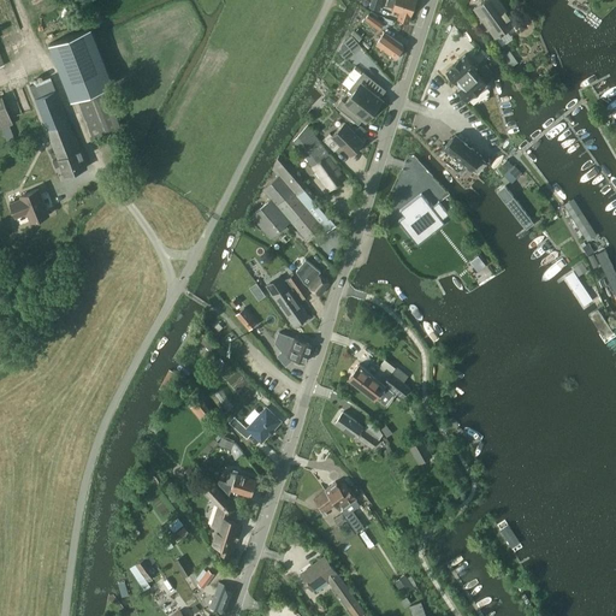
[(372,0),(369,7),(379,10),(381,0),(372,0)]
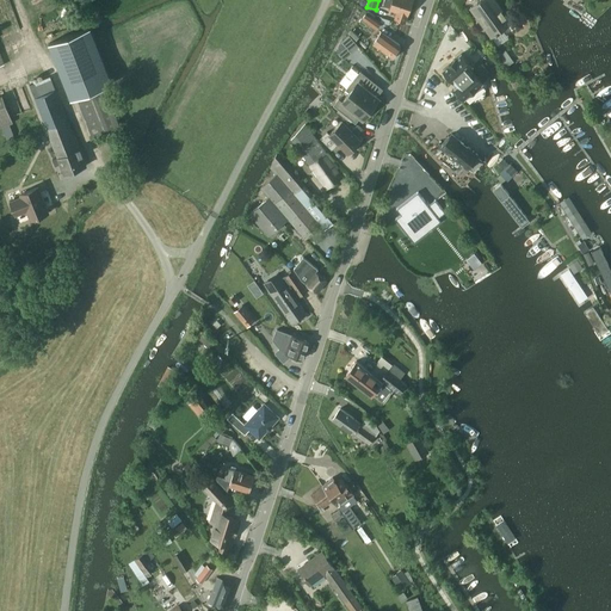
[(412,0),(384,0),(383,6),(390,7),(389,10),(396,12),(394,18),(406,23),(412,0)]
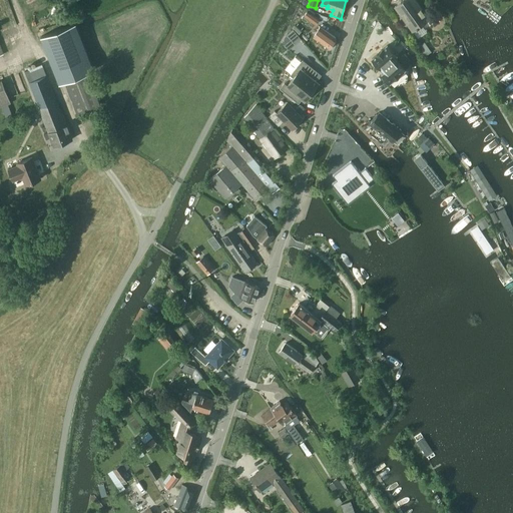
[(413,31),(430,19),(416,0),(403,0),(395,6),(413,31)]
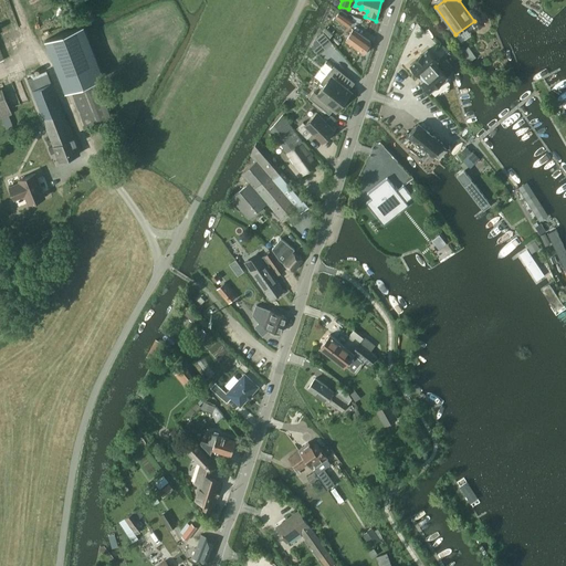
[(339,12),(336,18),(348,27),(353,21),(339,12)]
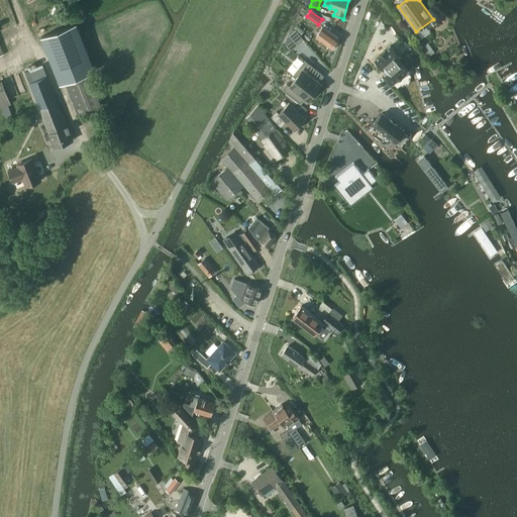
[(77,23),(41,36),(61,84),(95,71),(77,23)]
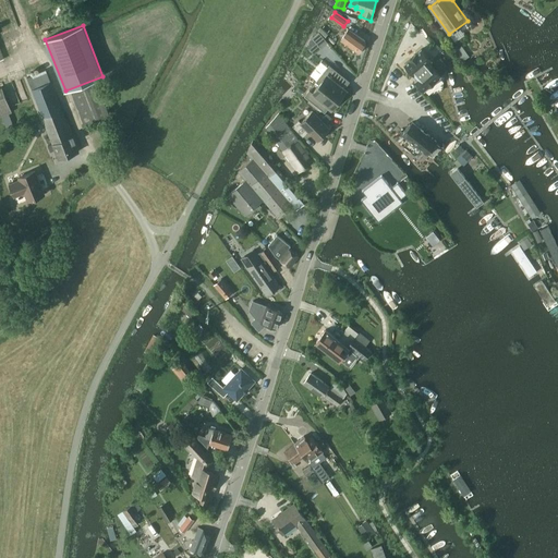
[(358,52),(362,52),(365,48),(364,45),(366,41),(349,28),(340,39),(358,52)]
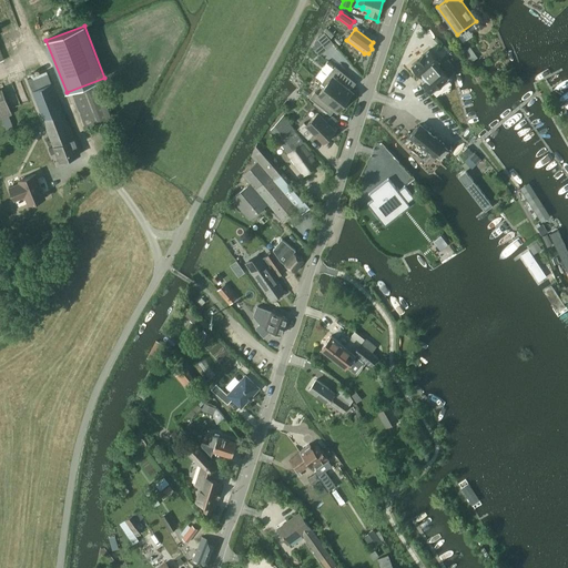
[(326,49),(333,43),(325,33),(318,39),(326,49)]
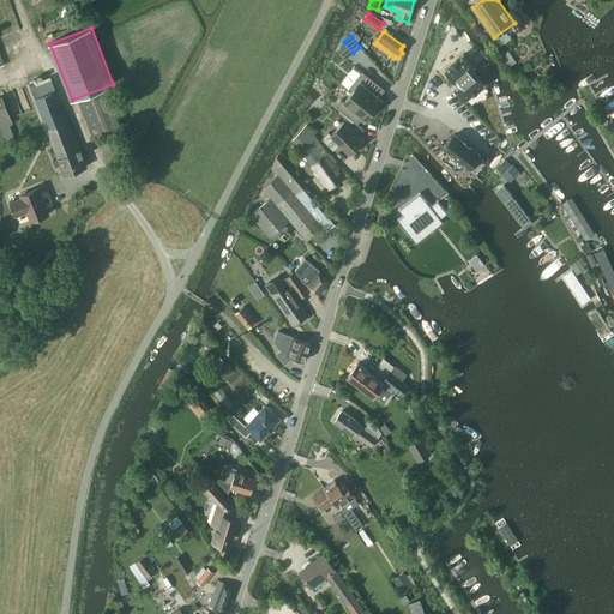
[(475,66),(464,54),(457,60),(455,60),(452,62),(452,65),(445,71),(456,83),(457,82),(461,86),(458,89),(467,100),(486,83),(476,73),(471,68),(475,66)]
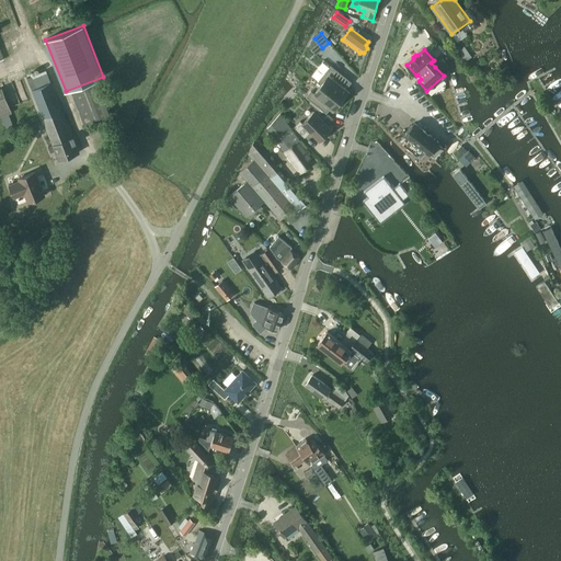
[(436,65),(442,71),(448,66),(443,59),(436,65)]
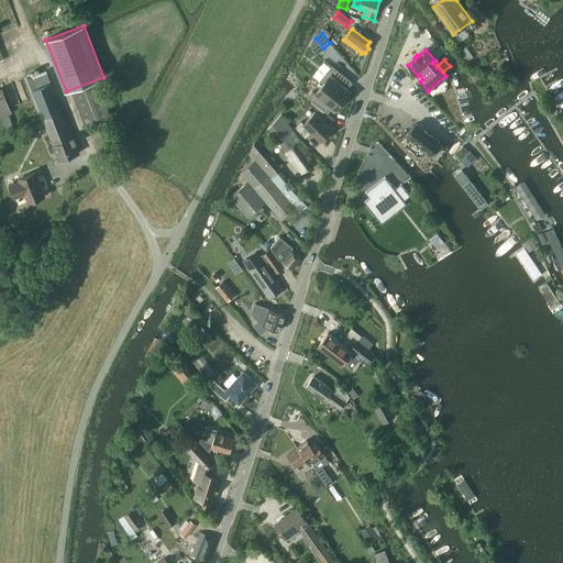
[(322,85),(342,101),(350,91),(345,88),(351,81),(332,66),(319,83),(322,86),(322,85)]
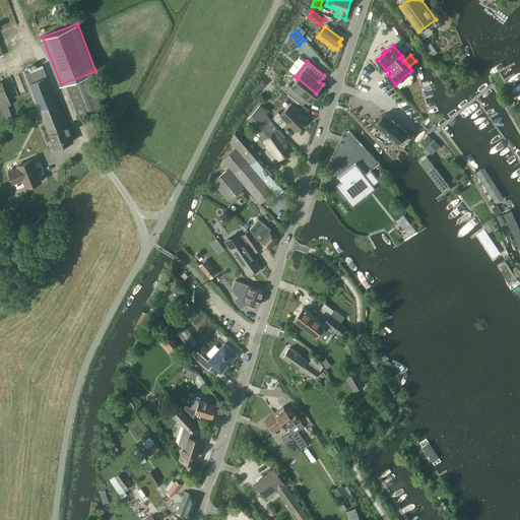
[(43,65),(24,72),(49,134),(51,139),(55,148),(74,141),(68,127),(67,127),(43,65)]
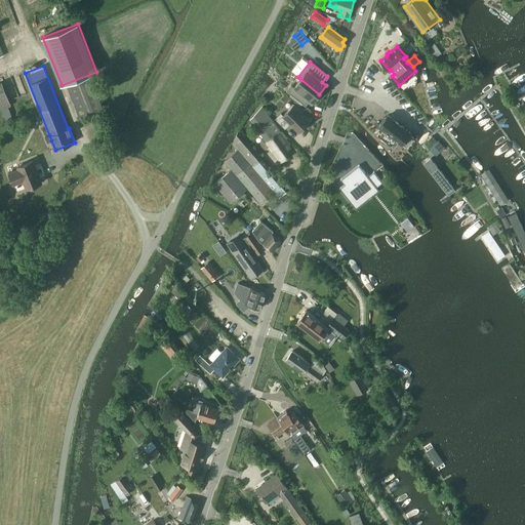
[(80,117),(103,108),(91,78),(68,87),(80,117)]
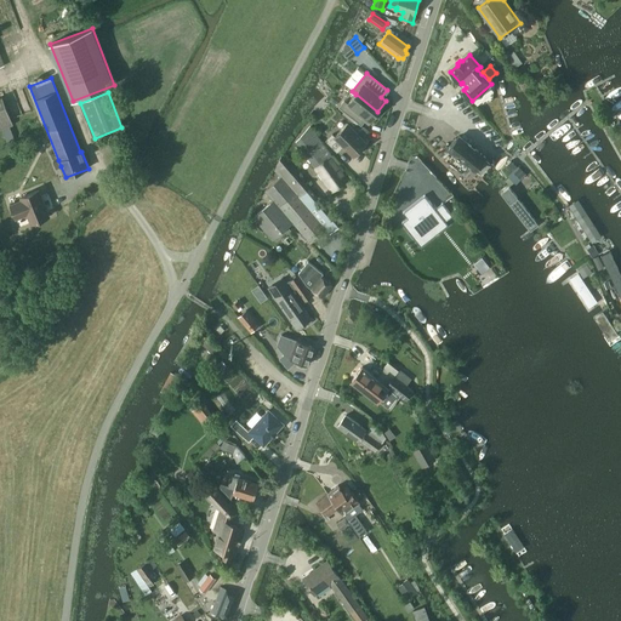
[(369,123),(377,112),(355,93),(355,95),(348,104),(345,101),(340,107),(339,108),(360,124),(364,118),(369,123)]
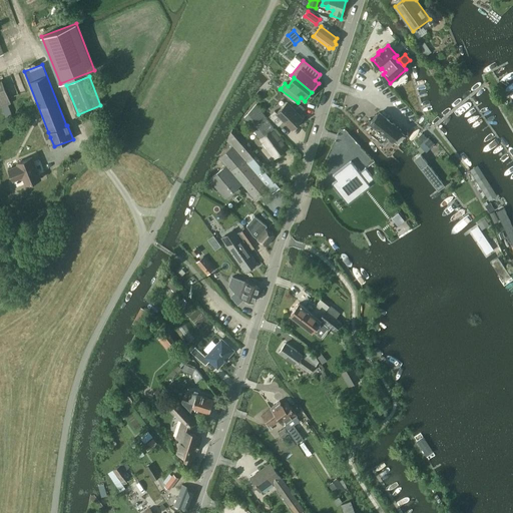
[(0,107),(11,103),(2,81),(0,81),(0,107)]
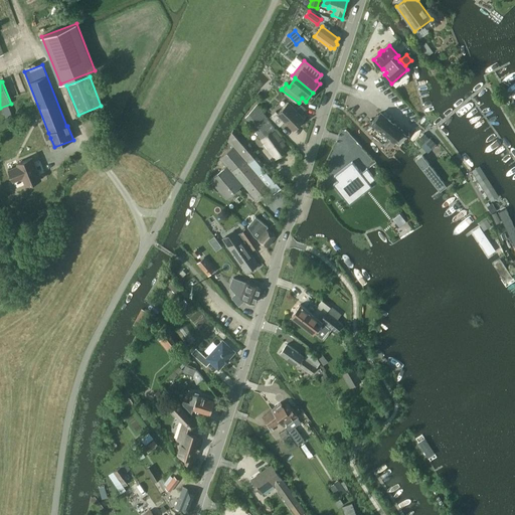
[(305,119),(289,103),(278,113),(276,111),(271,117),(280,126),(285,121),(293,130),(305,119)]
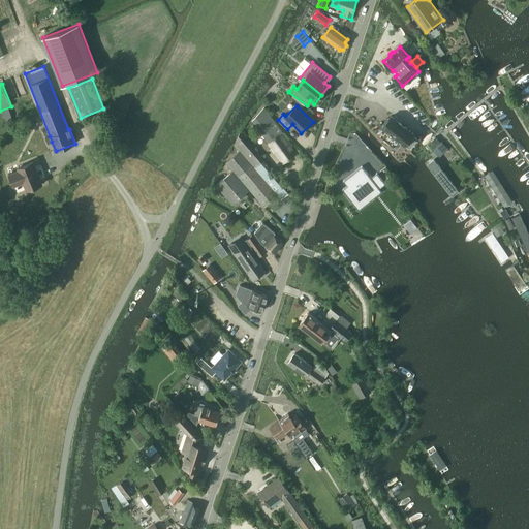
[(283,163),(297,154),(281,133),(283,132),(265,106),(252,121),(283,163)]
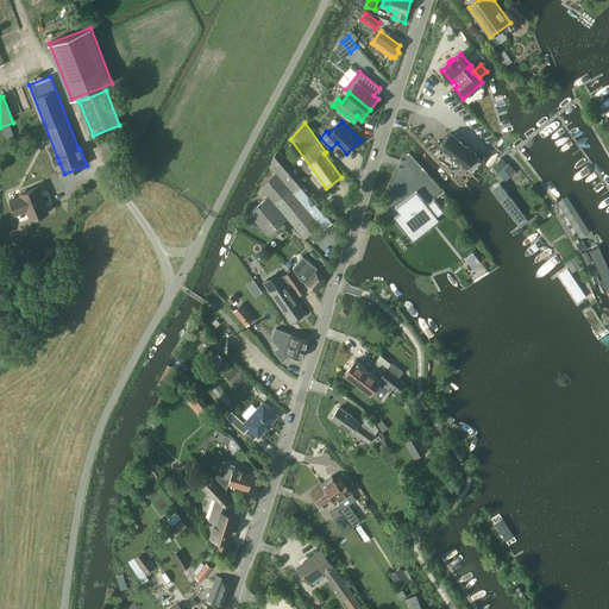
[(440,146),(434,155),(456,170),(462,163),(468,168),(468,167),(471,170),(473,170),(481,161),(481,158),(477,156),(477,155),(451,133),(440,146)]
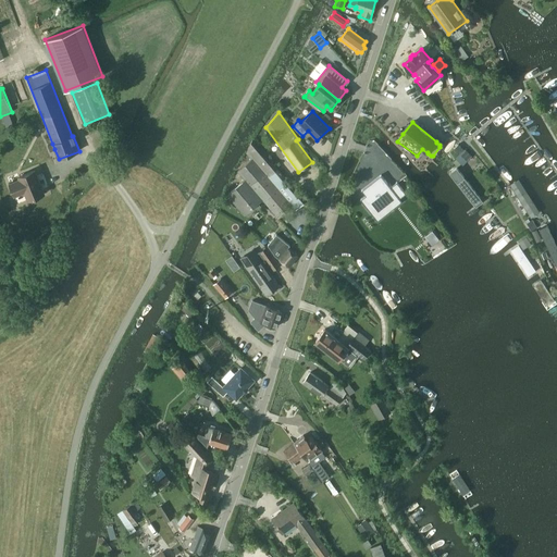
[(245,181),(227,195),(245,215),(250,211),(257,206),(263,200),(279,219),(294,207),(296,210),(306,202),(254,140),(252,139),(246,152),(247,152),(251,159),(237,171),(245,181)]
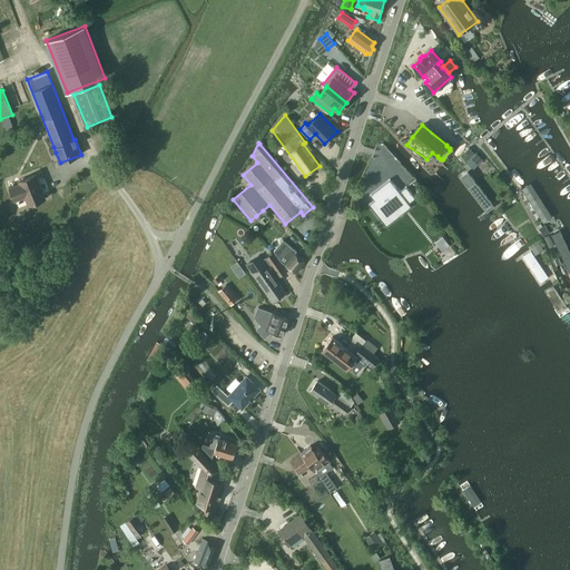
[(473,168),(483,158),(475,150),(474,151),(469,147),(465,151),(470,156),(465,160),(473,168)]
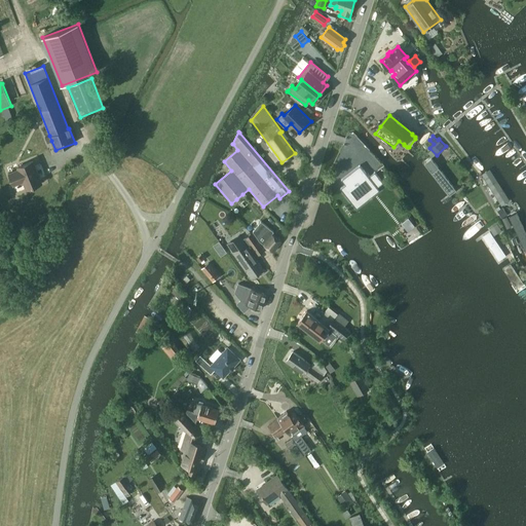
[(449,196),(457,190),(428,153),(419,159),(449,196)]
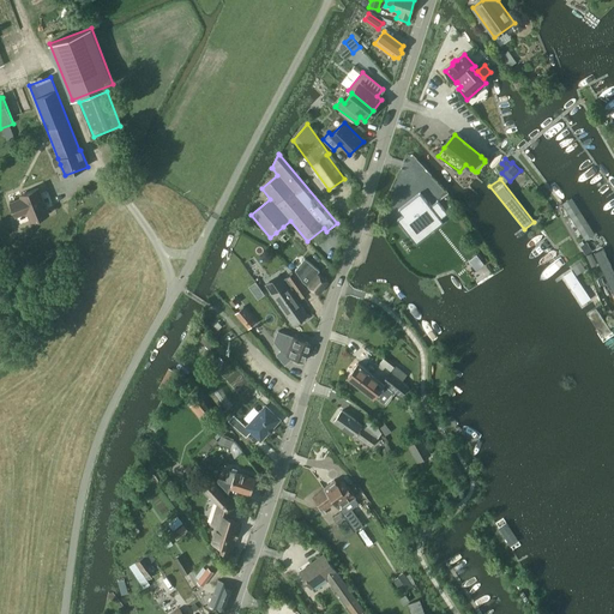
[(22,198),(11,202),(16,217),(28,212),(31,221),(50,214),(40,187),(20,194),(22,198)]
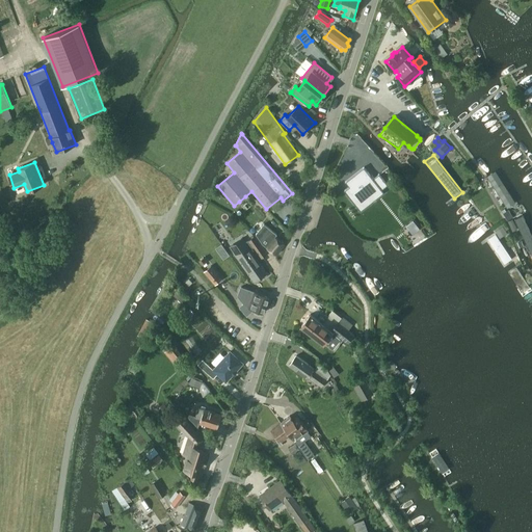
[(361,211),(372,202),(368,197),(379,188),(381,191),(388,185),(379,175),(373,179),(364,167),(346,182),(350,187),(345,191),(361,211)]
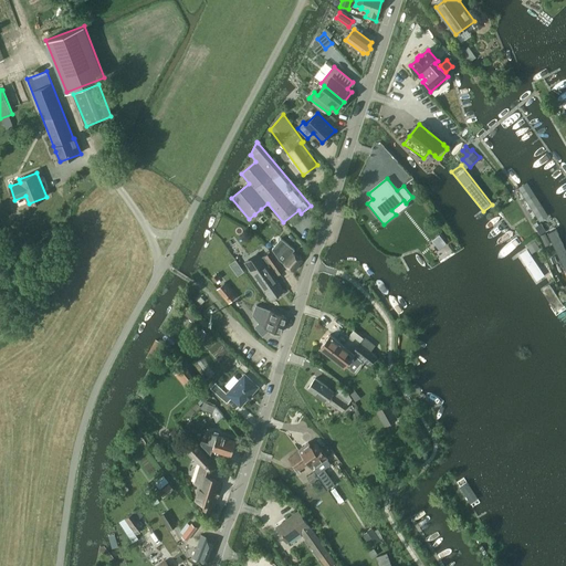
[(526,184),(519,188),(537,219),(545,213),(526,184)]
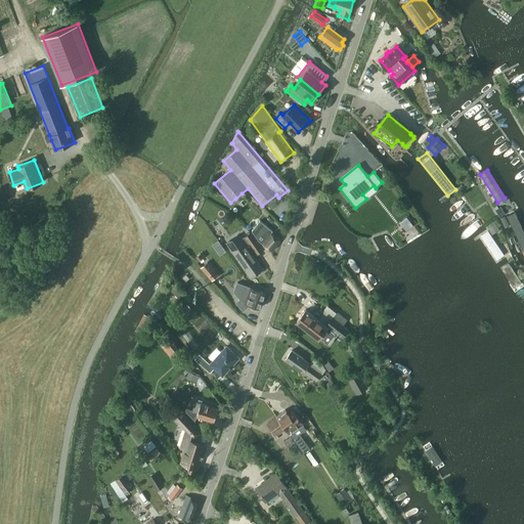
[(247,200),(239,205),(243,208),(249,202),(247,200)]
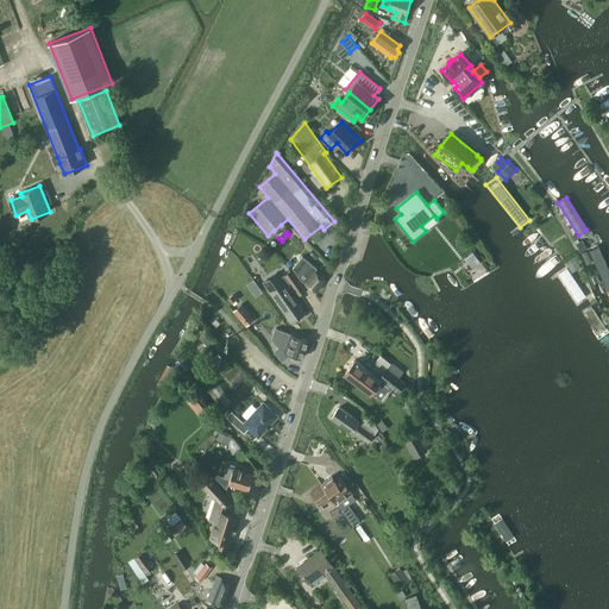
[(578,238),(575,240),(582,252),(588,249),(582,240),(581,242),(578,238)]
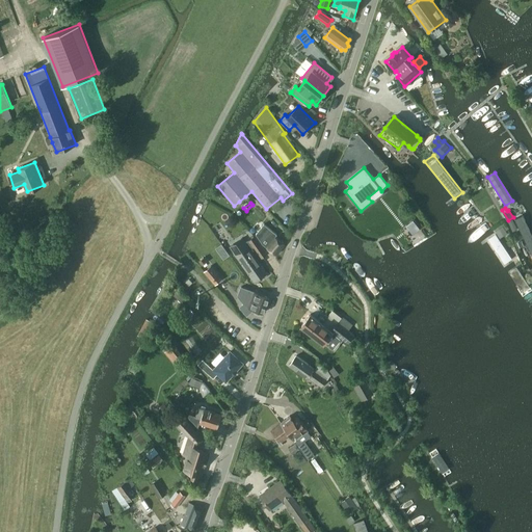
[(531,254),(531,229),(525,214),(513,219),(531,254)]
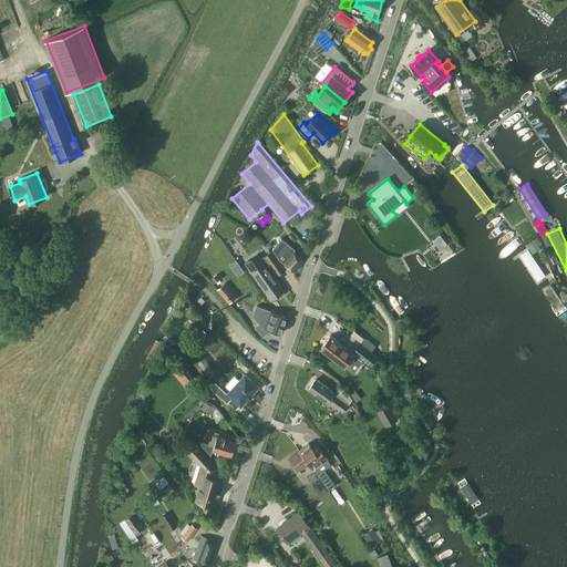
[(542,236),(547,246),(552,244),(546,234),(542,236)]
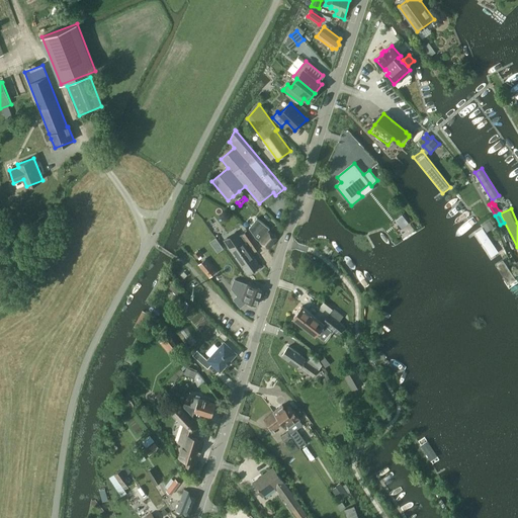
[(408,223),(402,214),(396,220),(402,228),(408,223)]
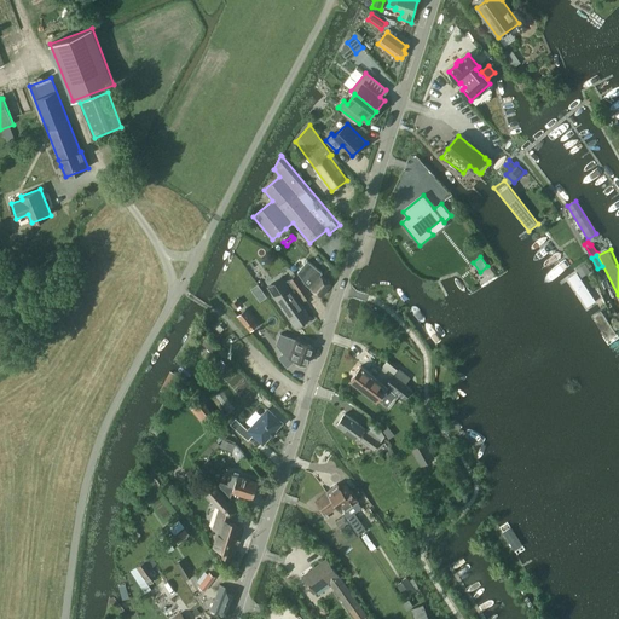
[(307,260),(298,272),(306,284),(322,296),(331,284),(320,276),(323,273),(307,260)]
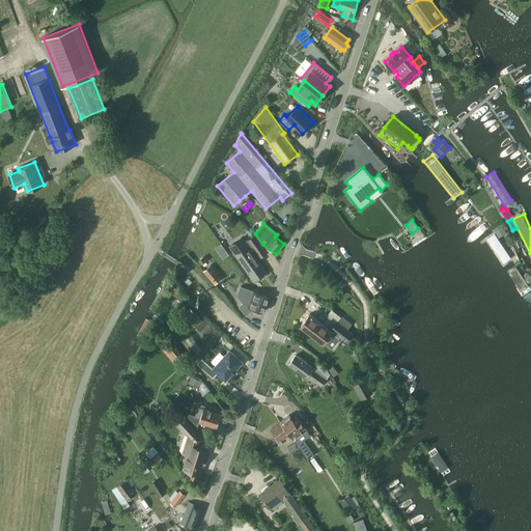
[(512,261),(494,232),(480,242),(481,245),(486,242),(503,268),(512,261)]
